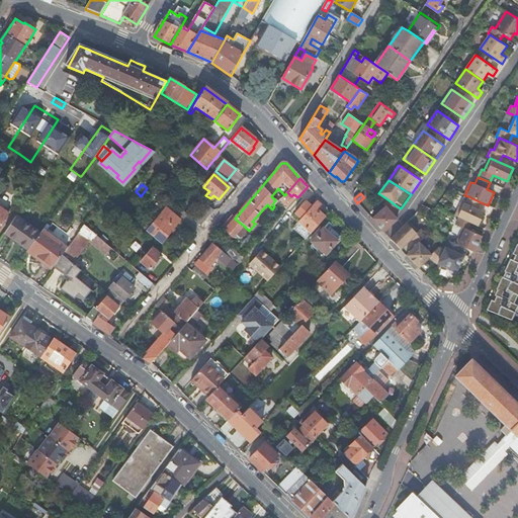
[(481,202),(468,196),(465,204),(461,202),(455,216),(459,218),(471,223),(479,226),(485,212),(478,209),(481,202)]
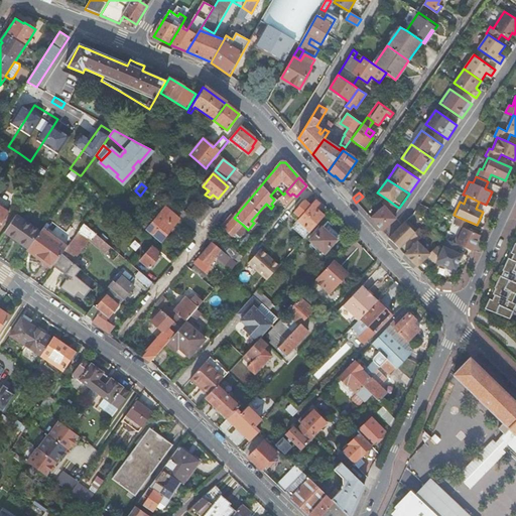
[(371,218),(382,231),(396,219),(392,214),(397,207),(386,199),(382,205),(384,207),(371,218)]
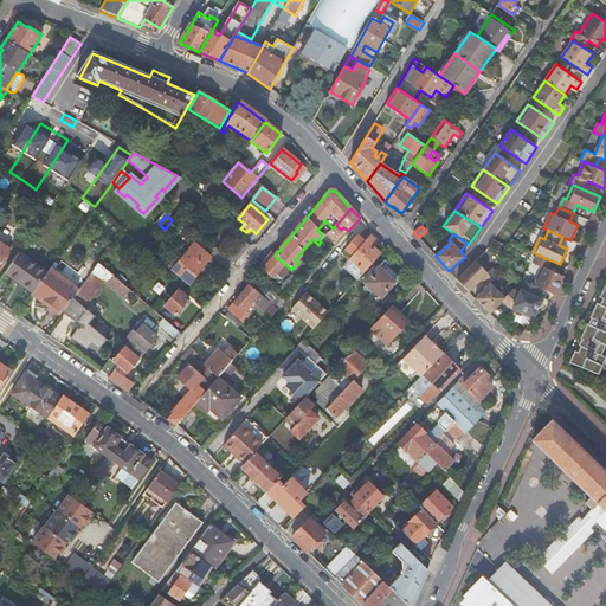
[(354,255),(365,243),(354,234),(345,245),(354,255)]
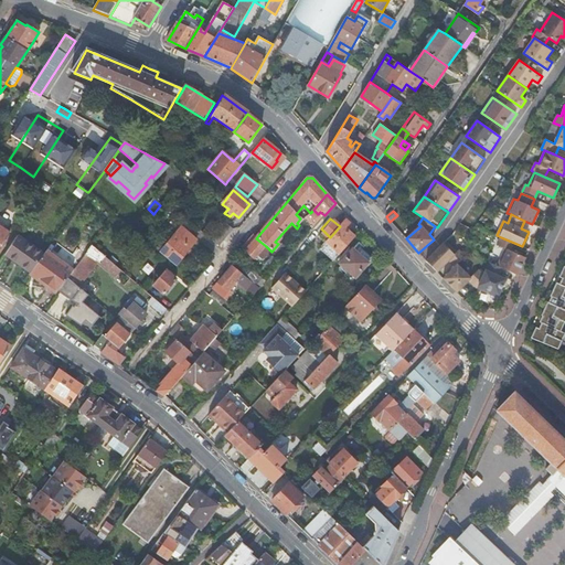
[(350,224),(345,220),(340,226),(330,237),(323,244),(326,246),(328,244),(340,255),(354,238),(344,230),(350,224)]
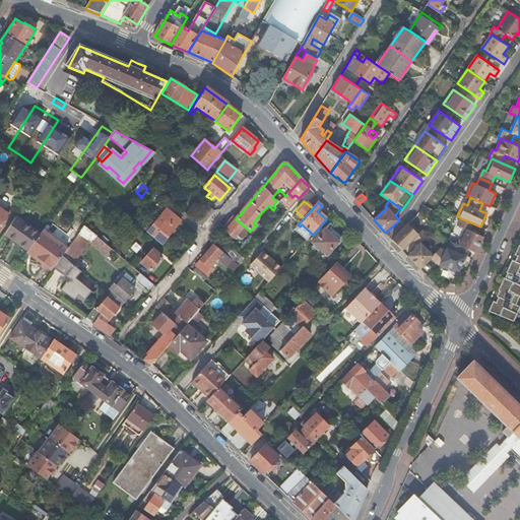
[(0,226),(8,214),(0,208),(0,226)]
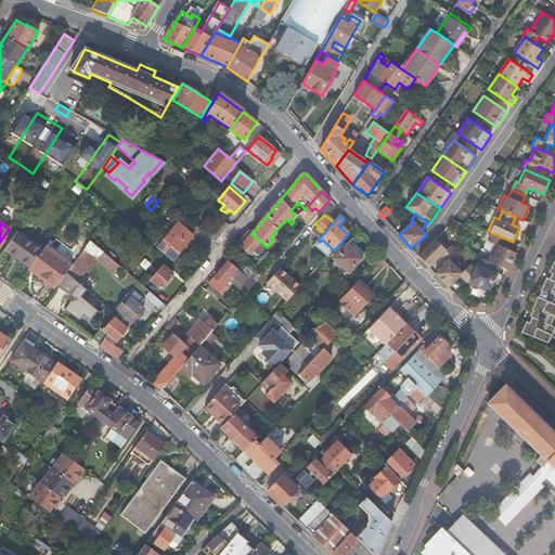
[(172,262),(194,236),(183,228),(179,224),(160,245),(157,249),(172,262)]
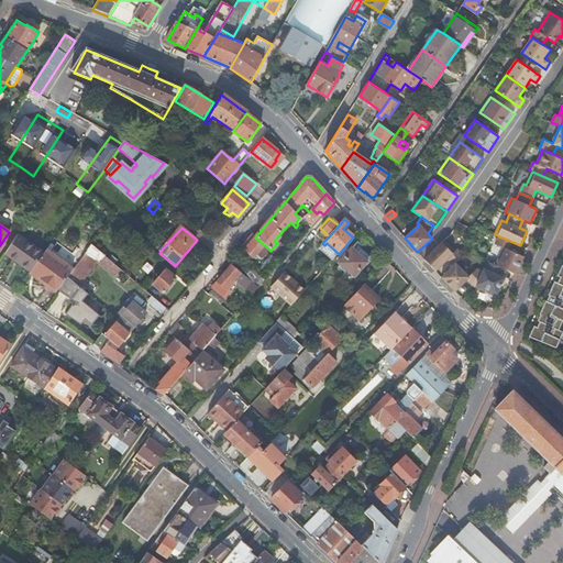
[(4,254),(30,273),(43,255),(17,236),(4,254)]
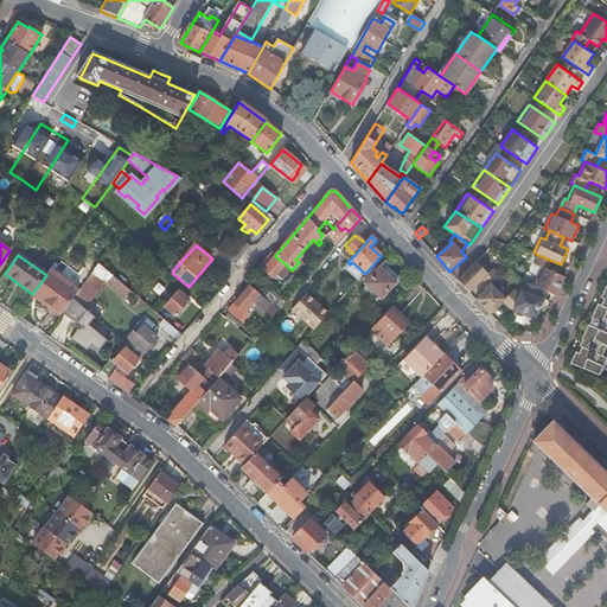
[(553,261),(538,255),(534,263),(543,267),(534,286),(540,288),(556,295),(564,276),(549,269),(553,261)]
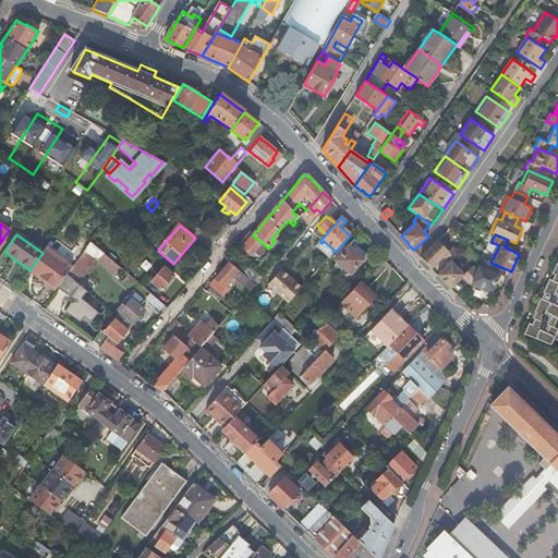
[(263,243),(253,235),(242,249),(251,256),(254,253),(263,243)]
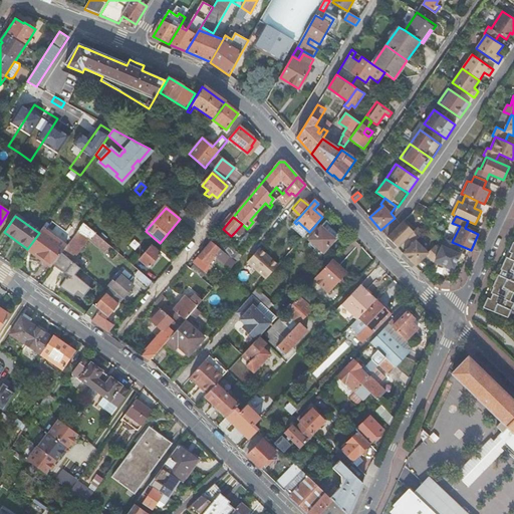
[(388,238),(398,248),(409,237),(414,243),(416,241),(423,233),(418,227),(415,230),(406,220),(388,238)]
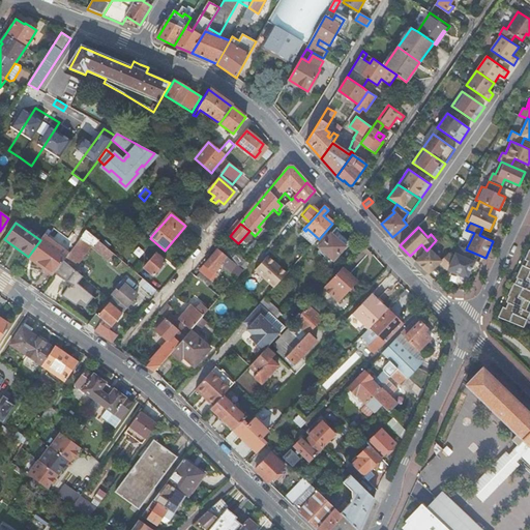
[(111,253),(85,231),(69,253),(63,261),(74,270),(91,247),(101,256),(102,255),(107,258),(111,253)]
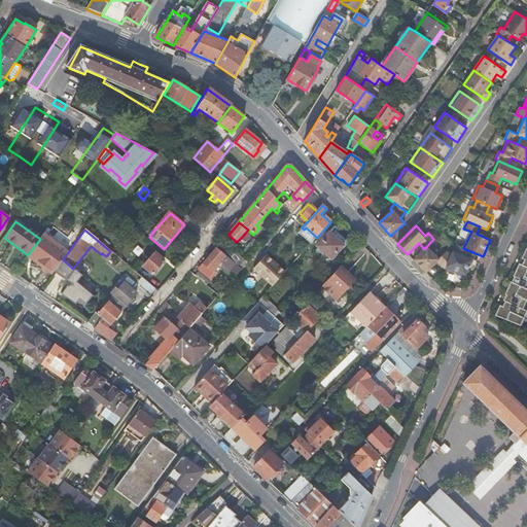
[(248,230),(240,239),(243,242),(247,237),(249,238),(252,234),(248,230)]
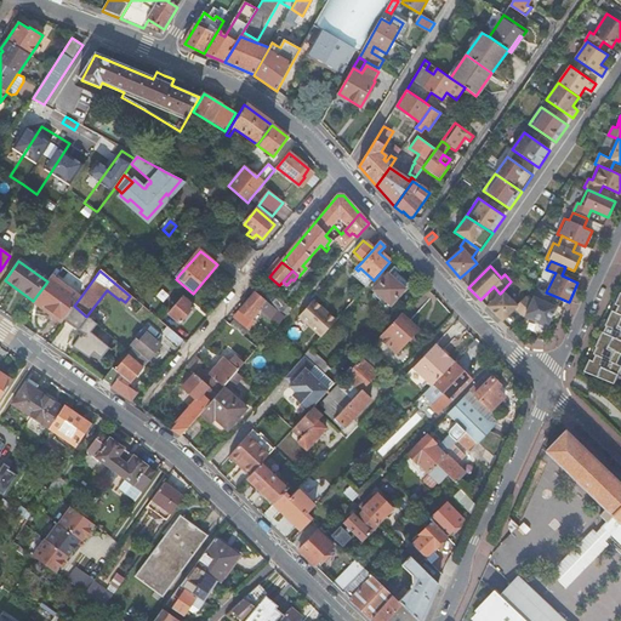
[(81,296),(51,274),(47,281),(33,301),(43,308),(41,309),(61,324),(63,320),(74,306),(81,296)]
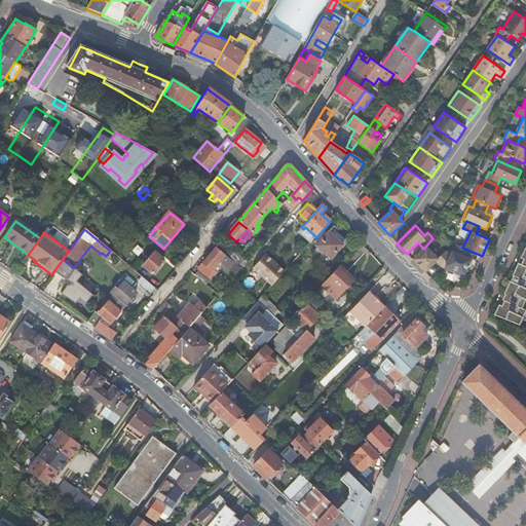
[(264,243),(266,240),(258,233),(255,236),(264,243)]
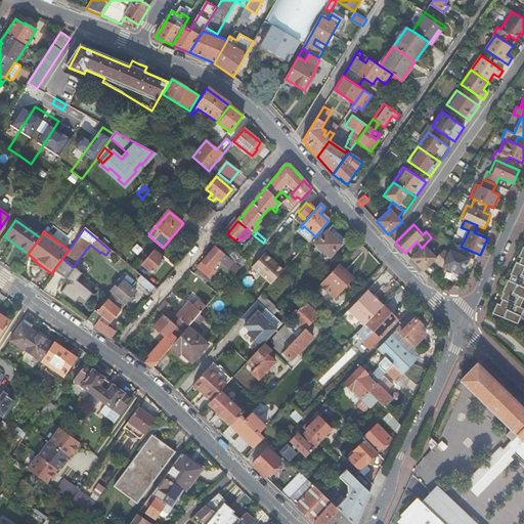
[(326,232),(314,246),(322,252),(320,254),(325,259),(328,257),(329,258),(345,241),(336,233),(333,237),(330,234),(326,232)]
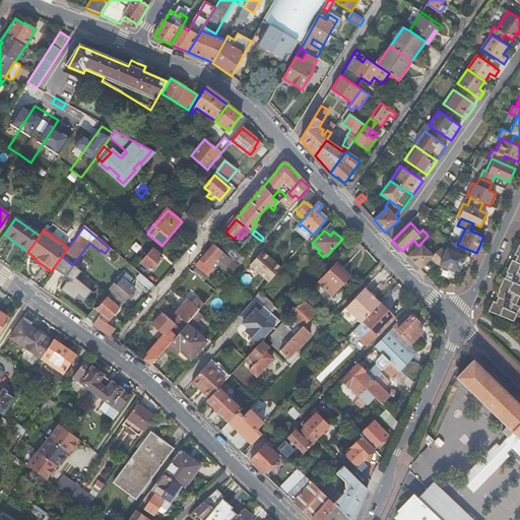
[(457,245),(450,241),(445,253),(439,265),(458,274),(465,257),(459,254),(462,247),(457,245)]
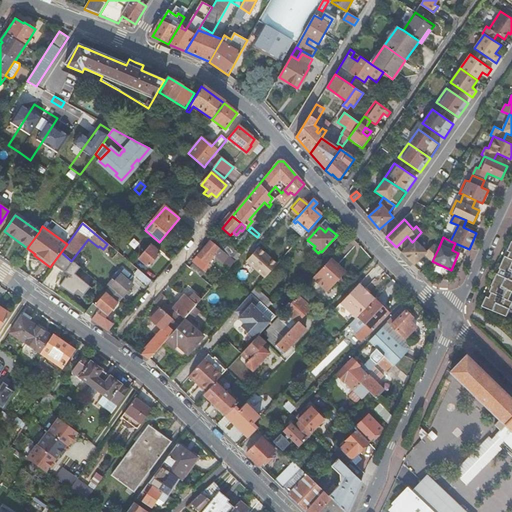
[(426,252),(414,240),(412,242),(402,252),(401,253),(414,265),(424,254),(432,262),(432,261),(438,249),(433,244),(426,252)]
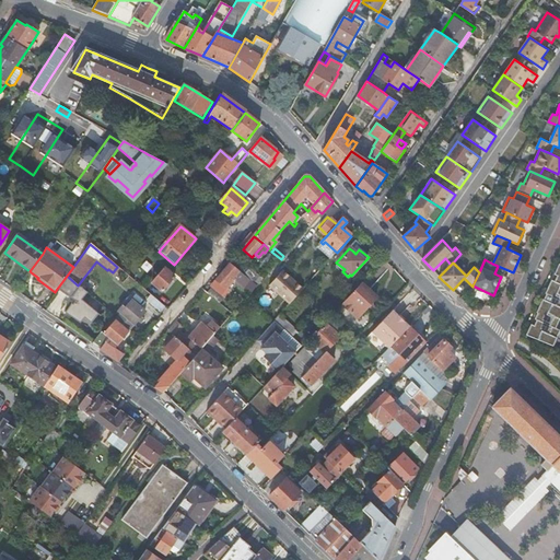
[(531,325),(525,336),(552,347),(559,330),(555,328),(559,319),(559,318),(559,264),(553,275),(557,277),(555,282),(551,280),(545,294),(546,294),(544,300),(543,300),(536,313),(537,314),(535,319),(536,321),(534,326),(531,325)]
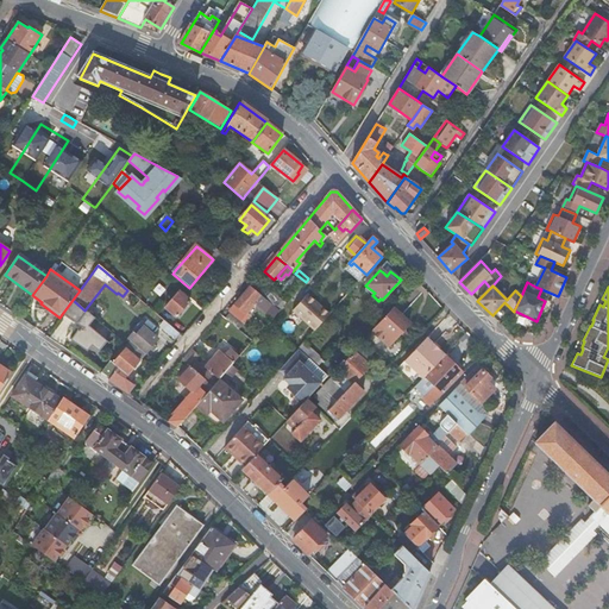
[(261,296),(250,288),(236,306),(237,307),(226,320),(239,331),(250,318),(246,315),(253,306),(271,321),(280,312),(261,296)]
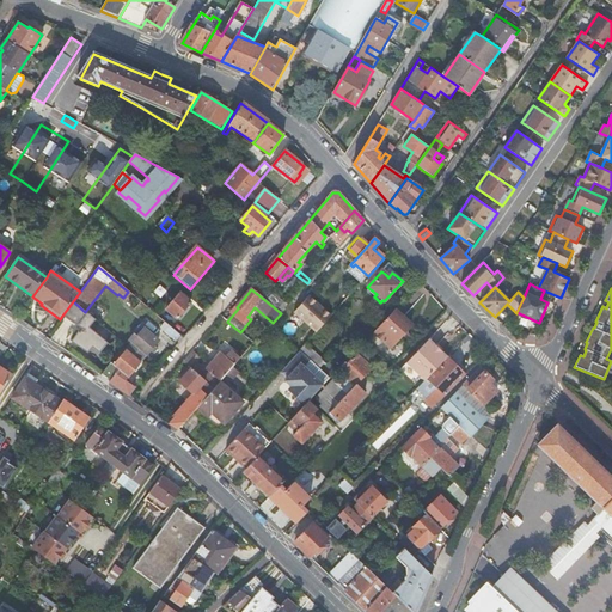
[(190,304),(178,294),(165,310),(177,319),(190,304)]
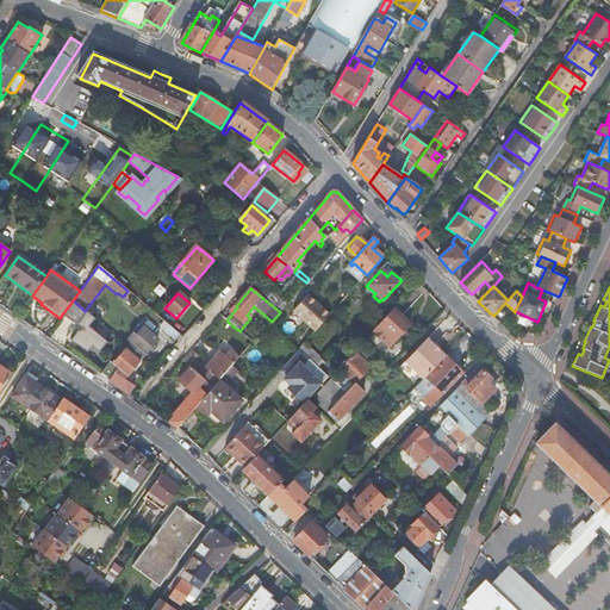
[(293,312),(315,332),(330,316),(307,296),(293,312)]
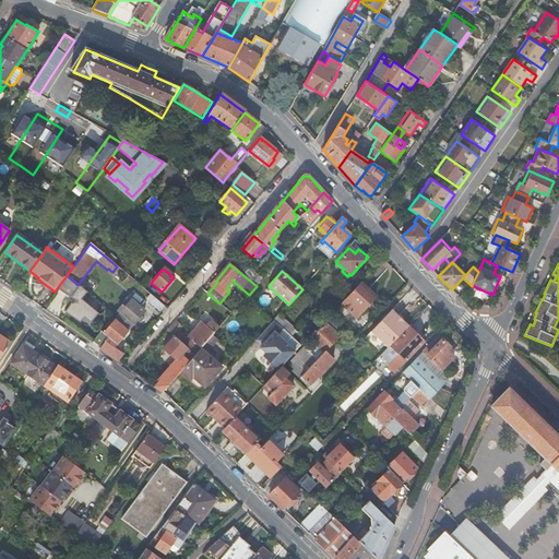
[(78,285),(67,275),(57,288),(75,301),(73,305),(71,304),(64,312),(80,323),(84,318),(91,323),(98,314),(99,316),(100,316),(81,299),(87,293),(78,285)]
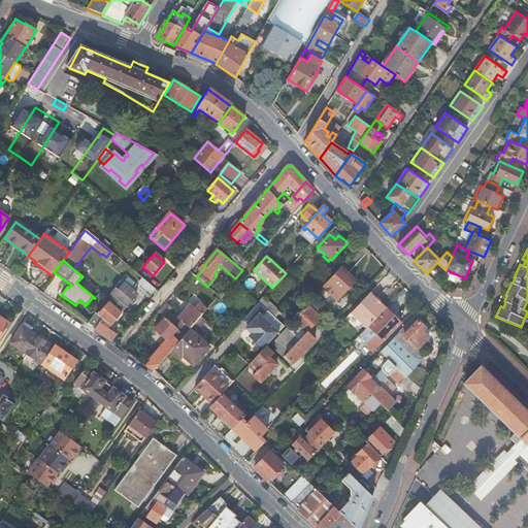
[(335,301),(341,295),(355,282),(341,268),(322,289),(335,301)]
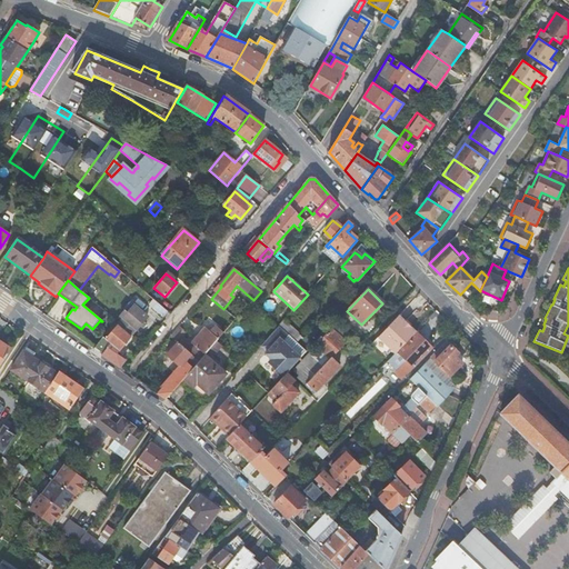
[(163,319),(168,313),(153,300),(149,305),(152,308),(151,309),(163,319)]
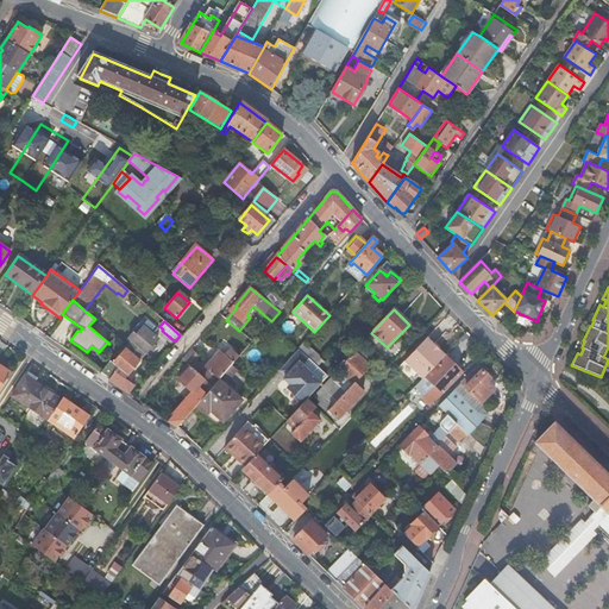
[(136,336),(127,345),(143,358),(157,340),(140,326),(133,333),(136,336)]
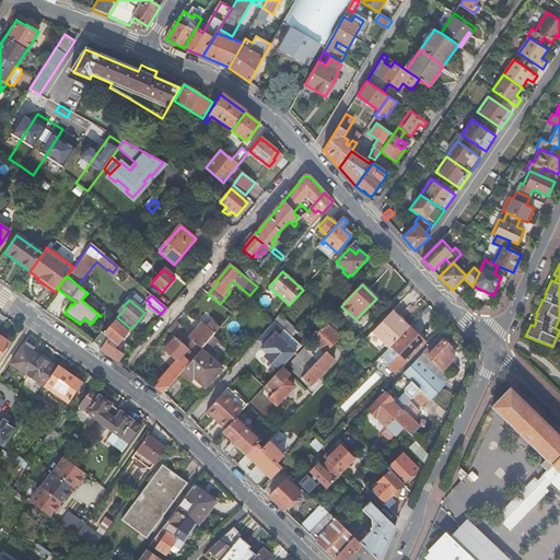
[(372,334),(388,349),(391,347),(409,327),(392,312),(372,334)]
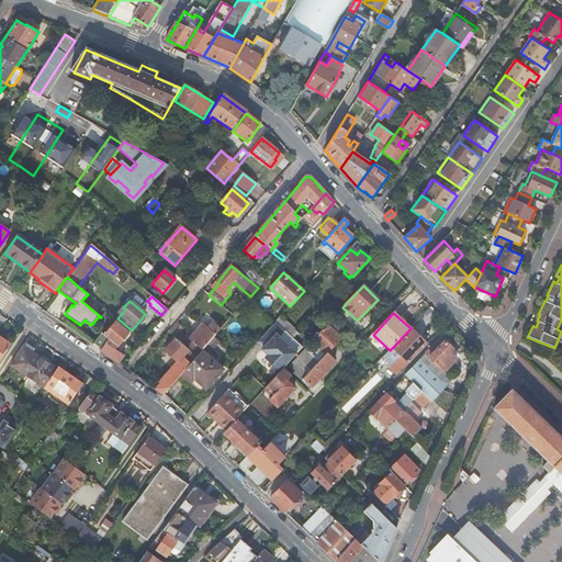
[(289,324),(281,317),(276,323),(283,330),(289,324)]
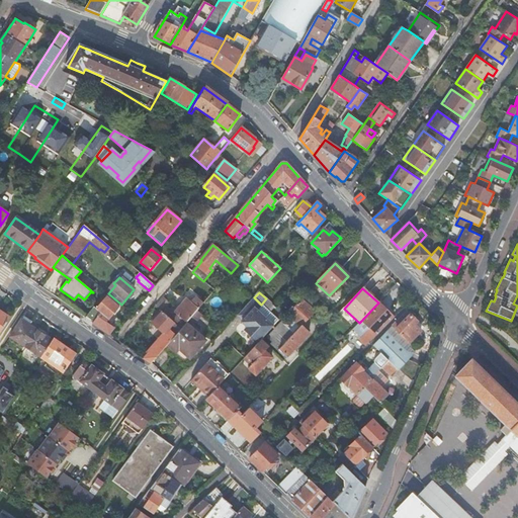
[(94,308),(85,319),(108,335),(114,328),(106,323),(121,305),(108,293),(96,309),(94,308)]
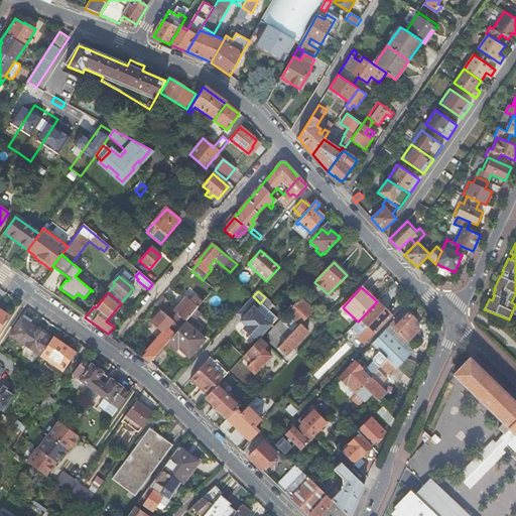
[(161,311),(180,329),(185,323),(196,310),(203,302),(196,296),(190,302),(186,298),(173,312),(174,313),(166,306),(161,311)]
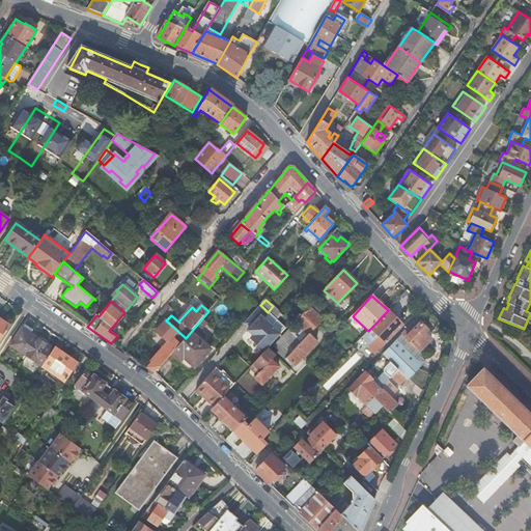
[(268,312),(260,305),(244,324),(249,329),(247,331),(253,336),(256,339),(256,344),(264,352),(268,348),(280,335),(263,319),(269,313),(268,312)]
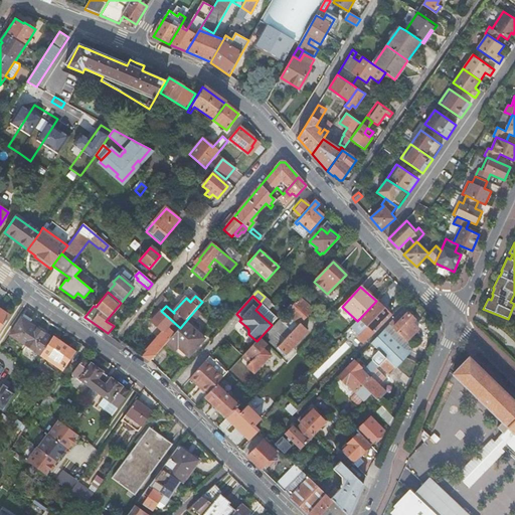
[(163,297),(155,305),(159,309),(161,311),(166,306),(169,302),(163,297)]
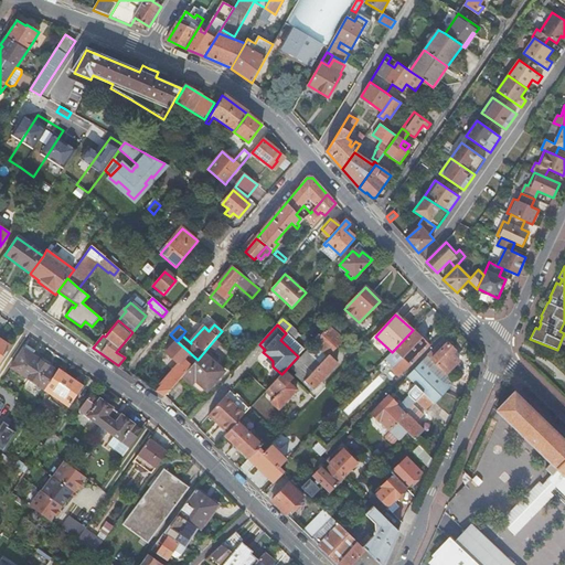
[(300,336),(290,326),(285,332),(286,333),(295,341),(300,336)]
